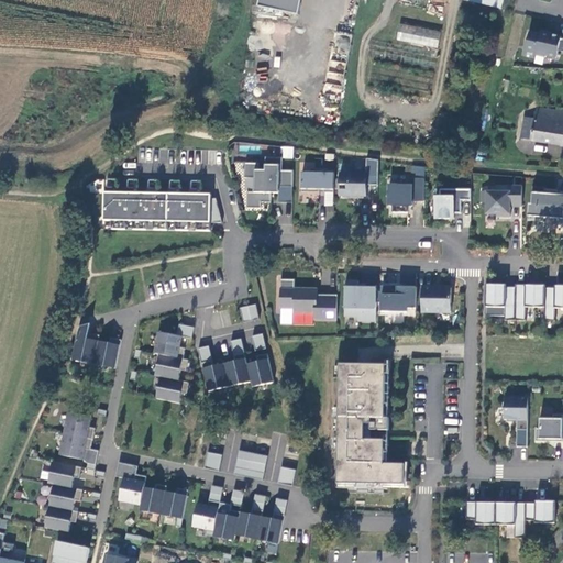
[(260,0),(258,4),(299,13),(301,0),(260,0)]
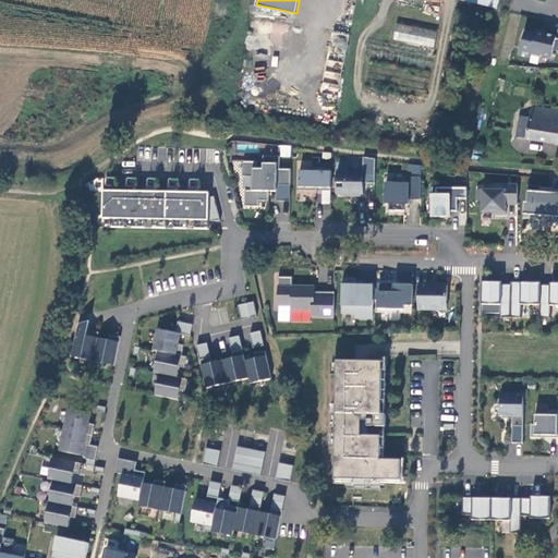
[(437,31),(397,23),(393,39),(434,48),(437,31)]
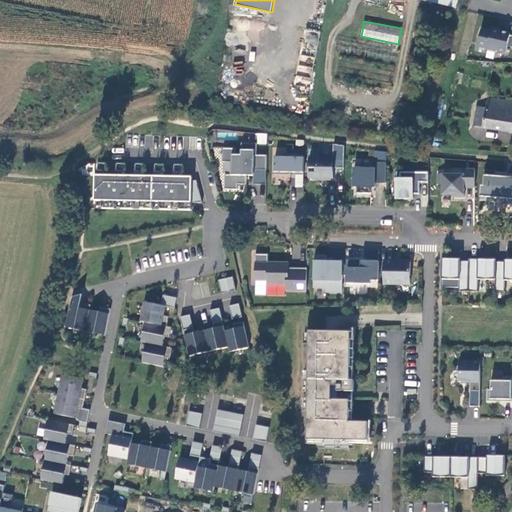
[(493,33),(481,30),(477,49),(487,51),(487,50),(495,52),(497,51),(505,53),(507,46),(511,47),(511,34),(511,36),(509,35),(510,34),(494,30),(493,33)]
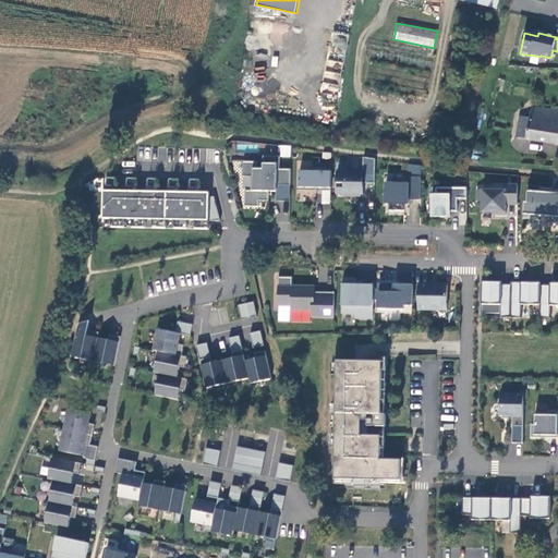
[(557,110),(533,106),(531,117),(528,137),(528,140),(557,144),(557,110)]
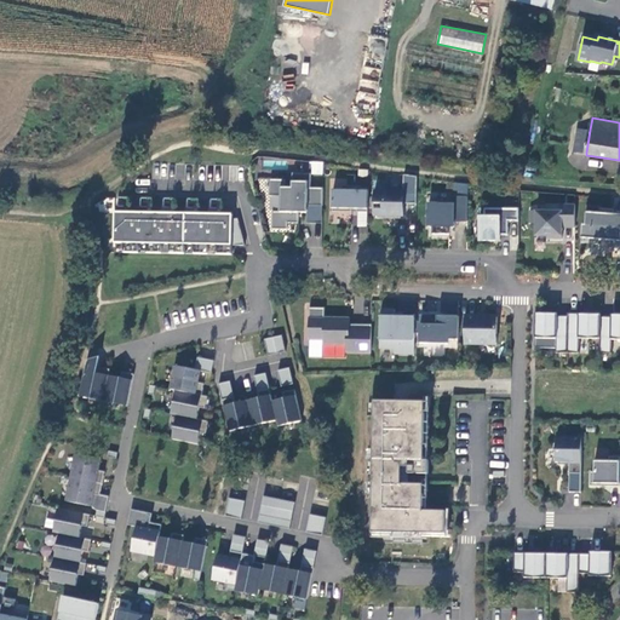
[(574,151),(586,153),(590,130),(578,128),(574,151)]
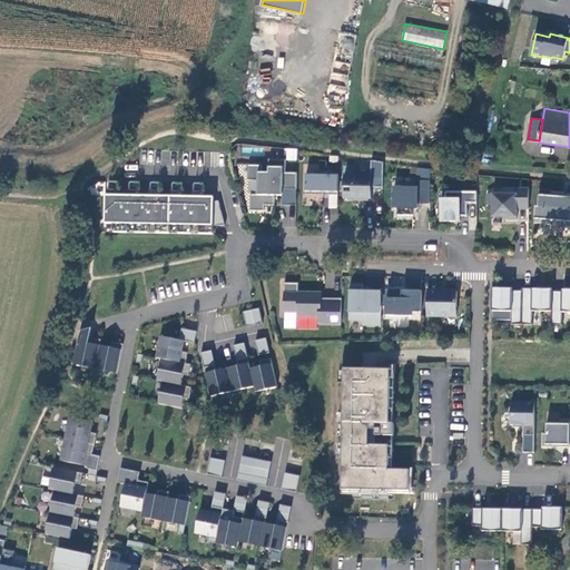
[(298,161),(298,150),(290,150),(290,160),(298,161)]
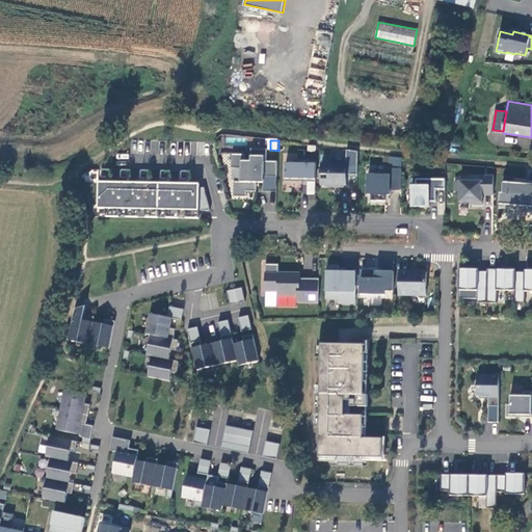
[(278,179),(278,162),(267,162),(268,150),(251,150),(251,162),(246,162),(246,156),(233,155),(232,169),(242,169),(242,183),(235,183),(235,197),(248,198),(248,192),(258,193),(258,184),(264,184),(265,184),(265,178),(278,179)]
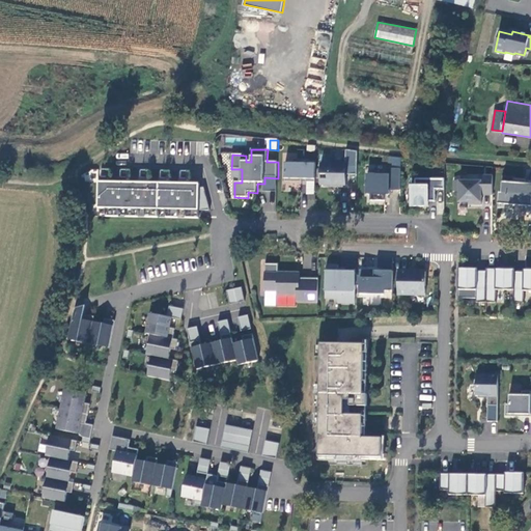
[(358,151),(346,149),(346,164),(322,164),(320,185),(346,185),(347,174),(358,174),(358,151)]
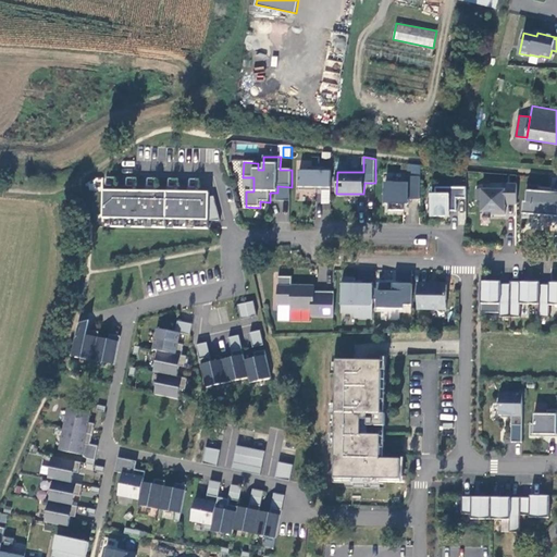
[(331,190),(332,170),(312,169),(312,171),(299,171),(299,190),(331,190)]
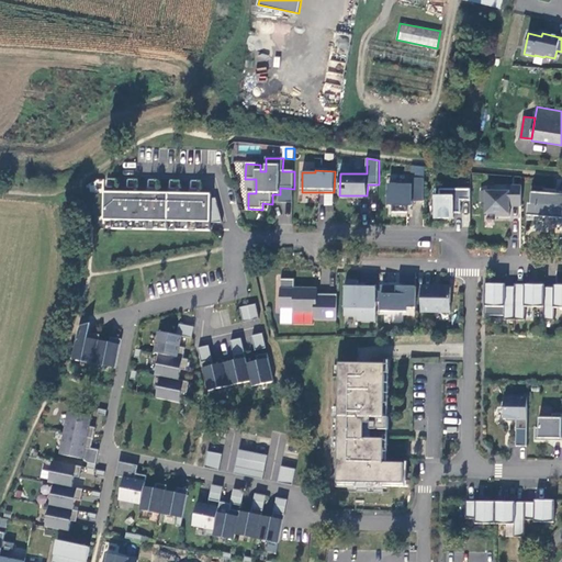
[(413,200),(425,201),(425,179),(413,179),(413,184),(390,184),(389,205),(393,205),(393,212),(408,212),(408,205),(413,205),(413,200)]
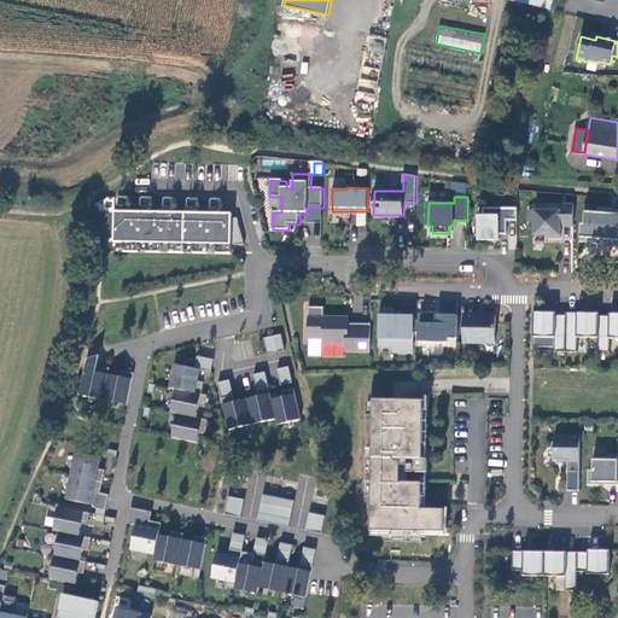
[(561,237),(561,226),(561,221),(575,221),(575,202),(544,202),(544,209),(529,208),(530,221),(535,221),(535,234),(547,234),(547,237),(561,237)]
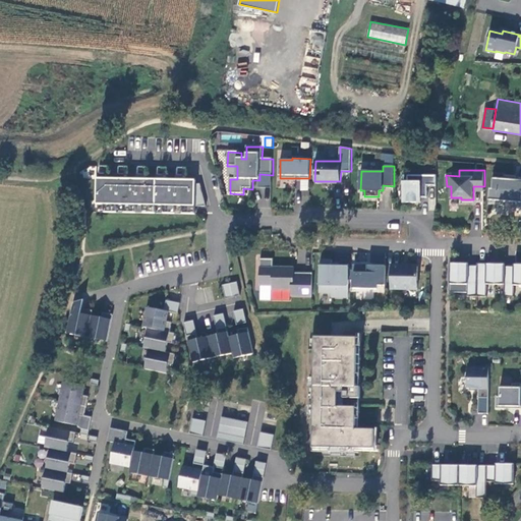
[(490,187),(489,203),(504,204),(504,199),(514,200),(514,207),(520,207),(520,178),(517,178),(517,176),(506,175),(506,172),(494,172),(493,187),(490,187)]
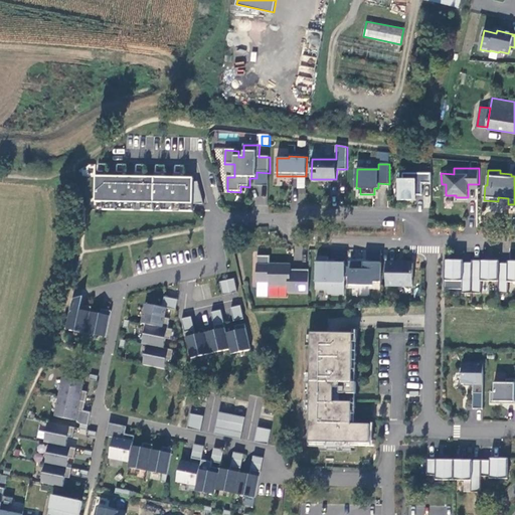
[(269,187),(270,173),(256,172),(256,178),(255,178),(255,187),(269,187)]
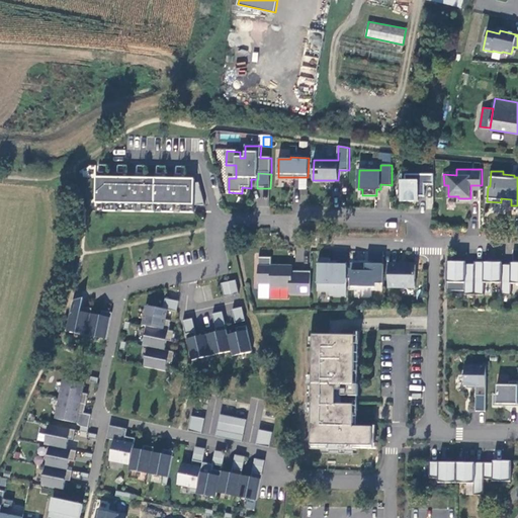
[(426,184),(434,184),(435,174),(406,174),(406,181),(402,181),(402,201),(420,201),(419,196),(426,196),(426,184)]
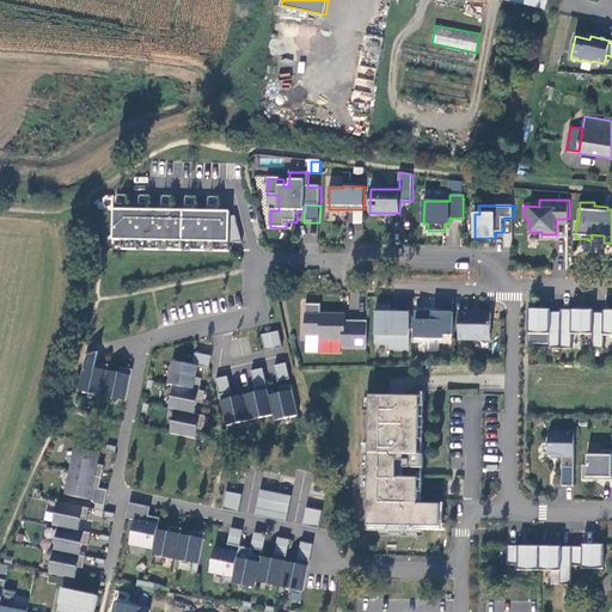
[(230,212),(114,210),(114,240),(123,240),(122,250),(138,250),(138,240),(146,242),(146,251),(160,251),(160,242),(167,242),(167,251),(183,251),(183,242),(191,242),(191,251),(206,251),(206,242),(214,242),(214,251),(230,251),(230,243),(242,243),(236,216),(230,216),(230,212)]
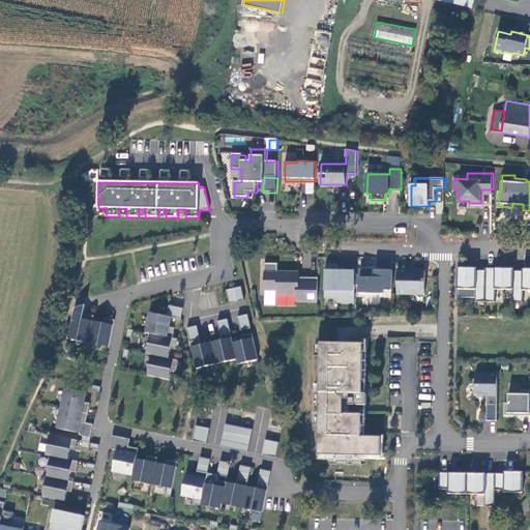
[(297,300),(319,301),(319,276),(307,276),(307,280),(300,280),(300,276),(300,271),(278,270),(280,263),(266,263),(266,290),(278,290),(278,294),(298,294),(297,300)]
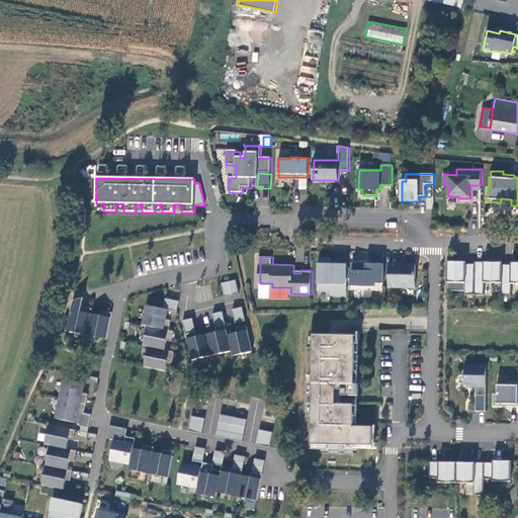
[(332,257),(320,257),(319,289),(331,289),(331,294),(348,294),(348,264),(338,264),(332,264),(332,260),(332,257)]
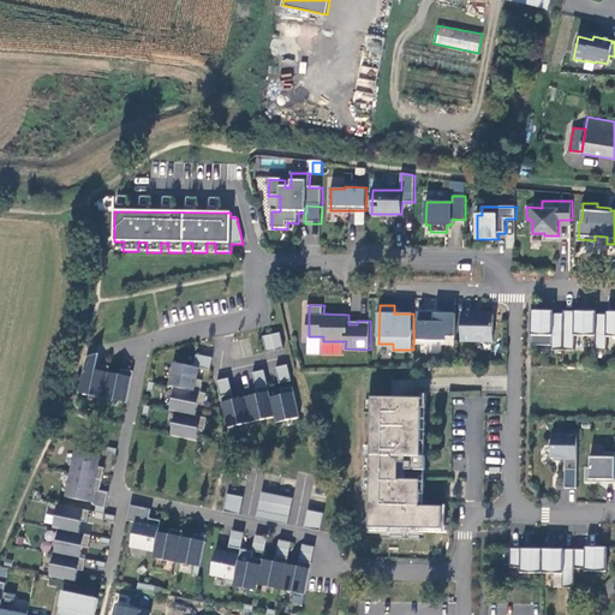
[(435,311),(419,310),(418,339),(446,340),(446,335),(455,335),(457,312),(446,312),(446,315),(435,315),(435,311)]
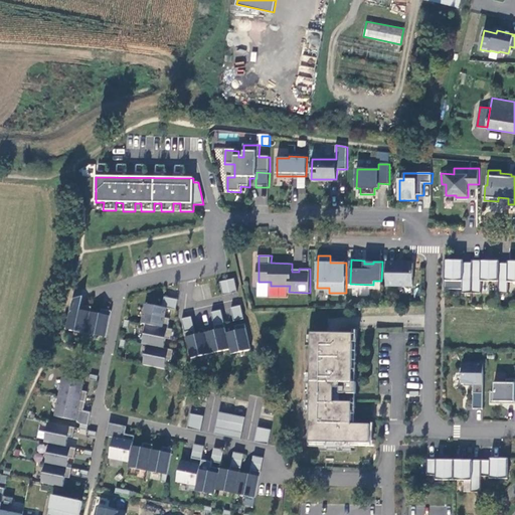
[(387,285),(412,285),(413,263),(387,262),(387,285)]
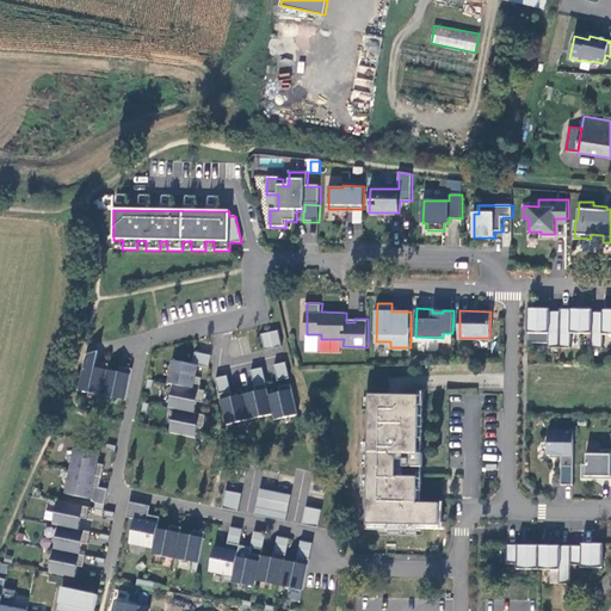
[(560,349),(560,313),(550,313),(550,310),(529,310),(528,334),(549,335),(549,349),(560,349)]
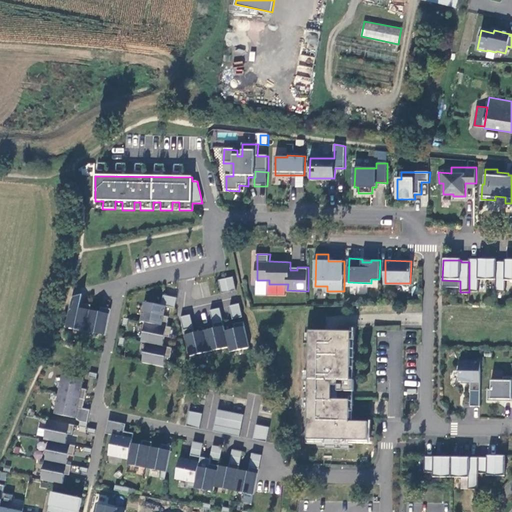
[(497,260),(470,260),(469,262),(469,292),(479,293),(479,280),(496,280),(497,262),(497,260)]
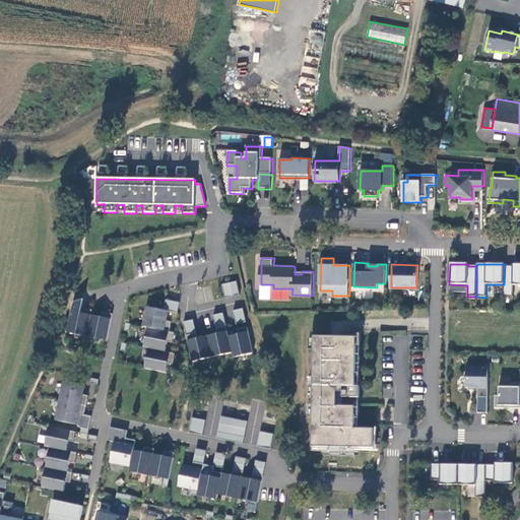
[(519,264),(513,264),(513,267),(505,266),(504,284),(504,298),(514,298),(514,285),(519,285),(519,264)]
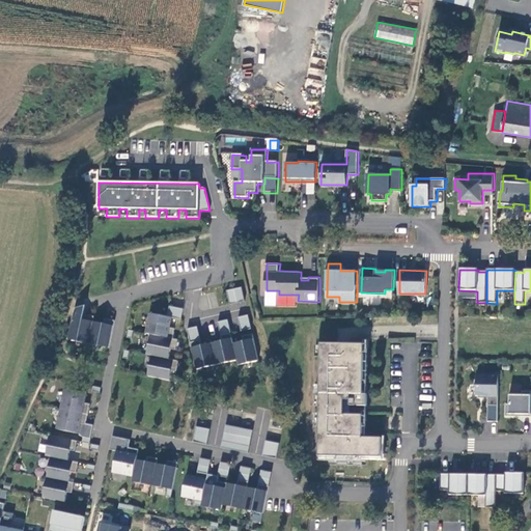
[(243,286),(227,289),(230,304),(246,301),(243,286)]
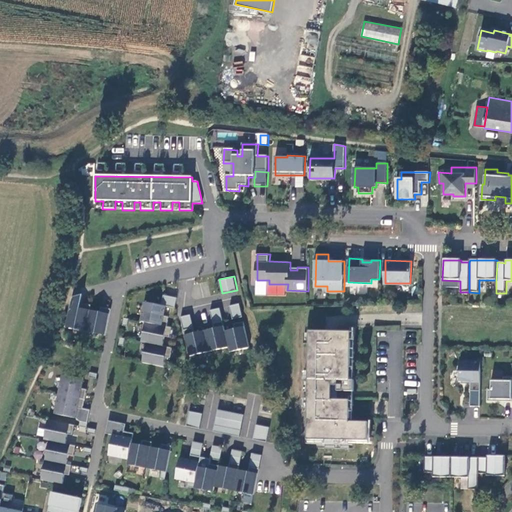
[(177,297),(164,295),(162,304),(145,301),(141,321),(146,322),(142,341),(147,342),(143,362),(164,366),(166,356),(171,357),(173,348),(163,346),(165,336),(170,337),(172,327),(167,326),(169,316),(164,315),(166,305),(175,307),(177,297)]
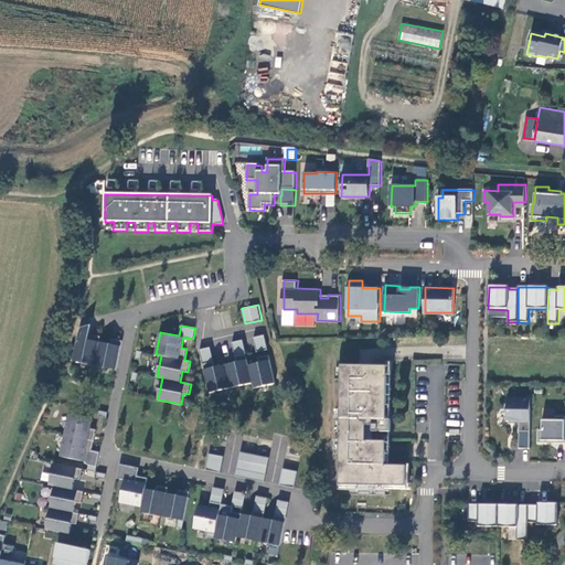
[(89,339),(77,338),(73,361),(117,369),(123,340),(112,338),(110,343),(99,341),(100,336),(91,333),(89,339)]
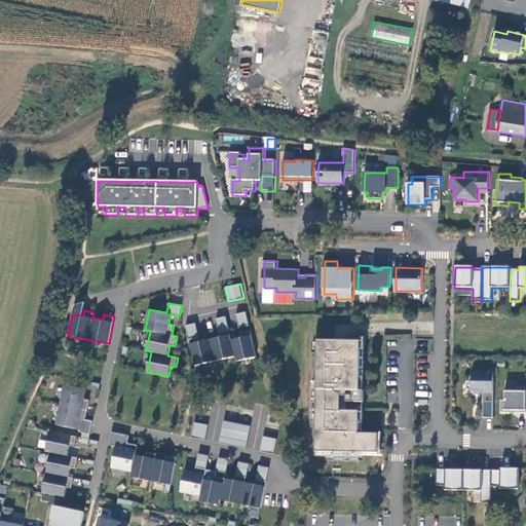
[(247,311),(236,313),(239,327),(250,325),(247,311)]
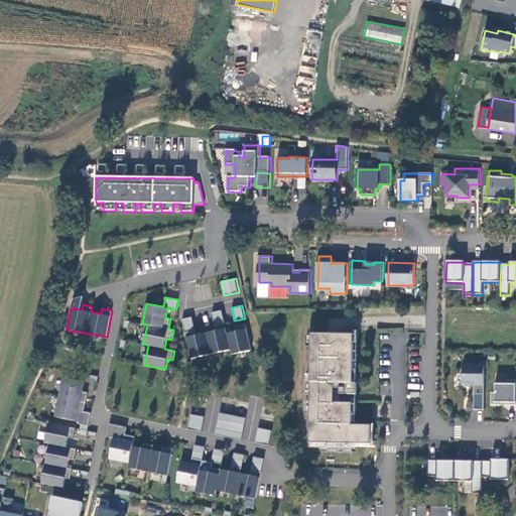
[(252,350),(246,324),(236,326),(238,331),(228,333),(222,310),(213,312),(217,331),(197,335),(192,316),(182,319),(191,358),(231,349),(232,354),(252,350)]
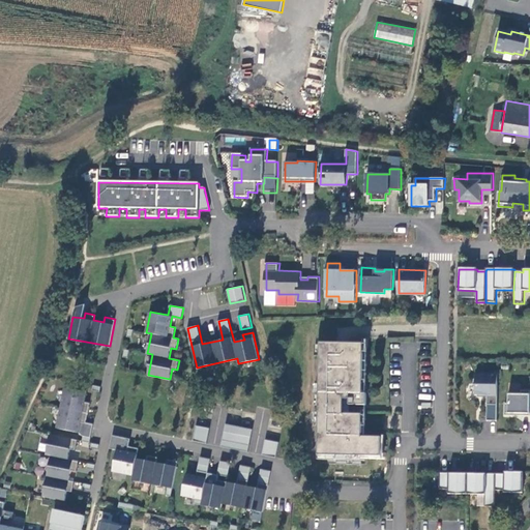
[(364,342),(322,342),(320,462),(366,463),(366,454),(382,455),(382,436),(363,436),(363,413),(351,412),(345,412),(345,398),(351,398),(351,404),(367,404),(367,392),(363,392),(364,342)]
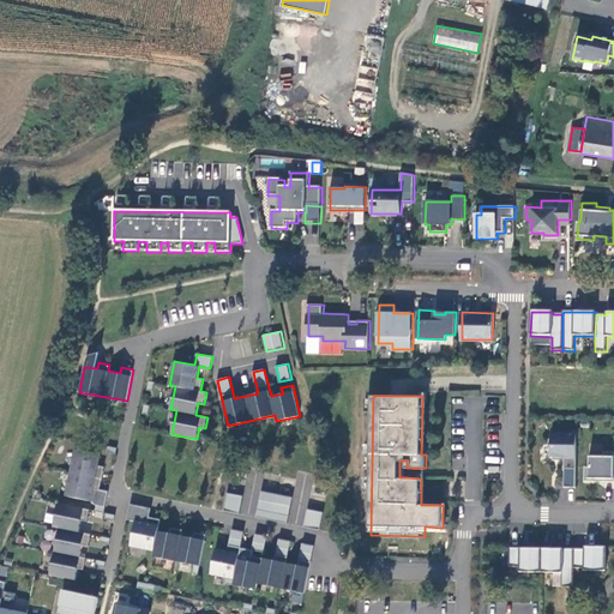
[(564,488),(576,488),(577,434),(552,433),(551,458),(565,458),(564,488)]
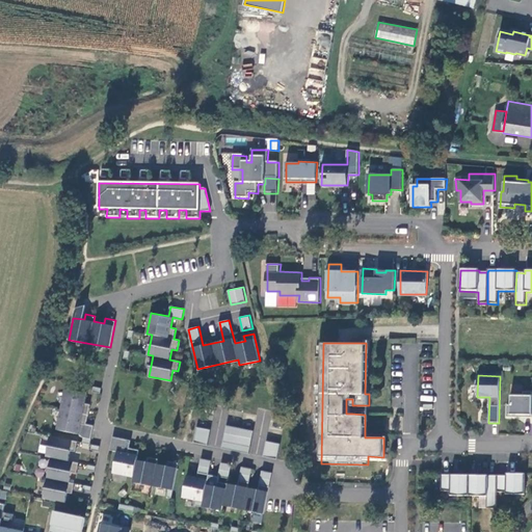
[(87,393),(65,389),(57,429),(80,434),(82,424),(86,425),(90,404),(85,403),(87,393)]
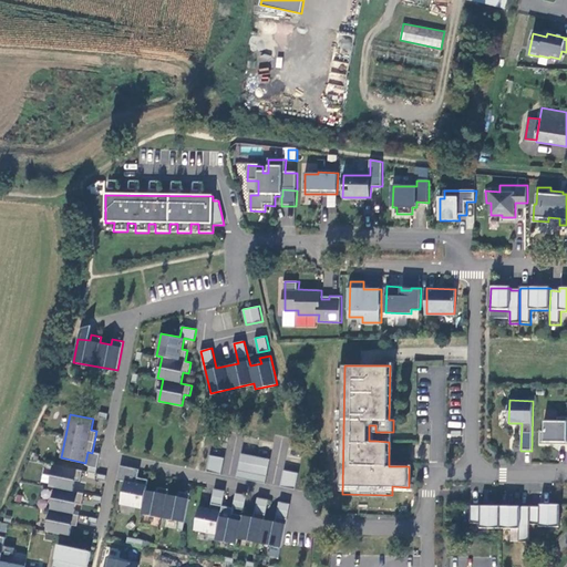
[(566,418),(557,418),(557,422),(544,422),(544,432),(540,432),(540,444),(552,445),(552,443),(556,443),(556,445),(566,444),(566,418)]
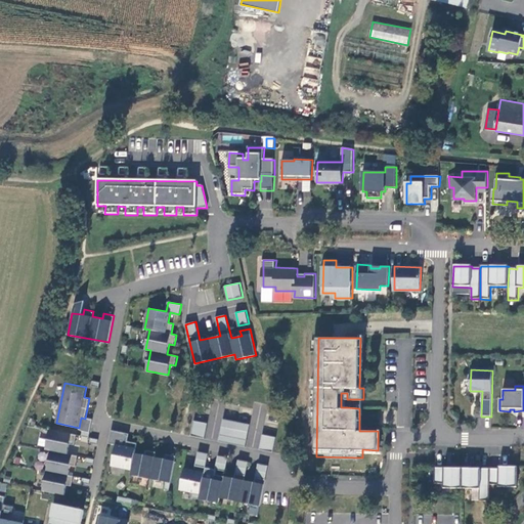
[(251,425),(223,420),(220,434),(248,439),(251,425)]
